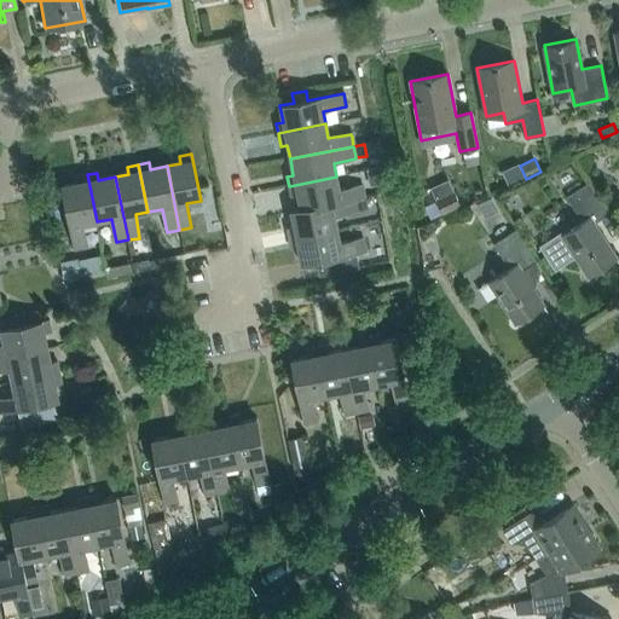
[(97,221),(87,174),(76,177),(77,184),(63,186),(75,250),(88,248),(84,224),(97,221)]
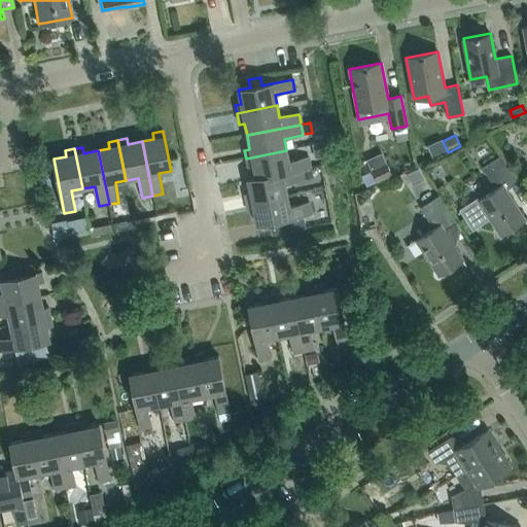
[(286,150),(246,159),(248,168),(253,167),(256,179),(302,171),(310,169),(308,159),(288,163),(286,150)]
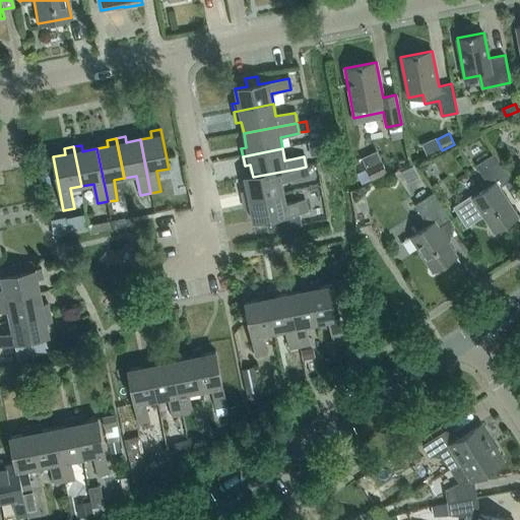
[(518,217),(499,188),(511,180),(495,153),(475,166),(489,186),(457,206),(468,222),(482,213),(495,233),(518,217)]
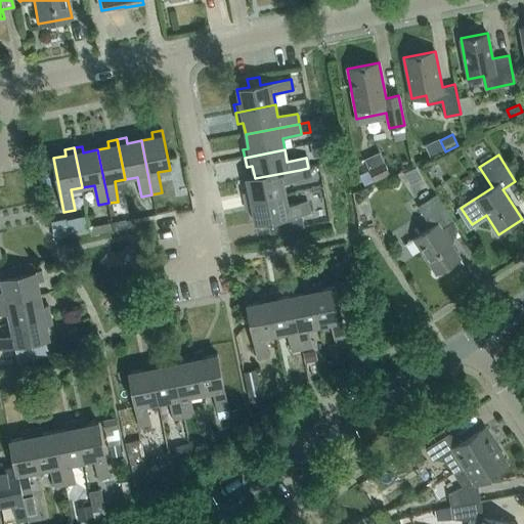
[(368,169),(375,181),(390,174),(385,163),(368,169)]
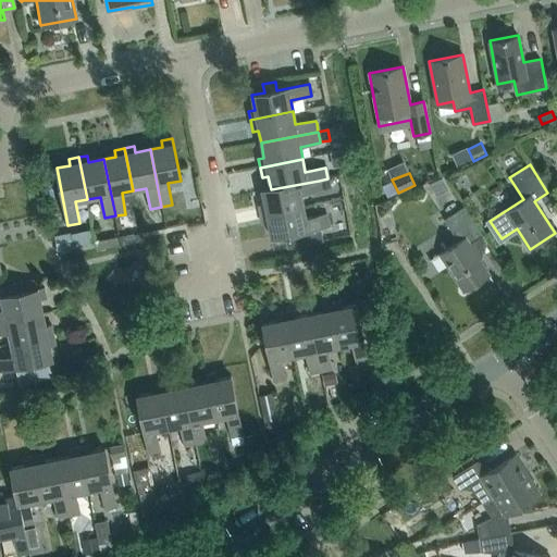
[(447,188),(442,175),(429,181),(434,194),(447,188)]
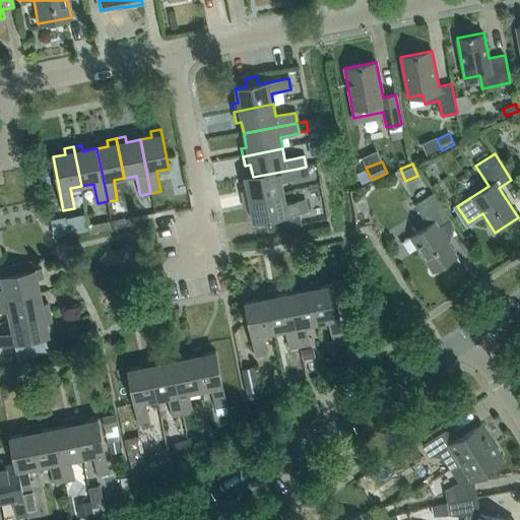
[(298,169),(253,177),(245,178),(247,191),(241,193),(242,202),(282,194),(280,183),(300,179),(298,169)]
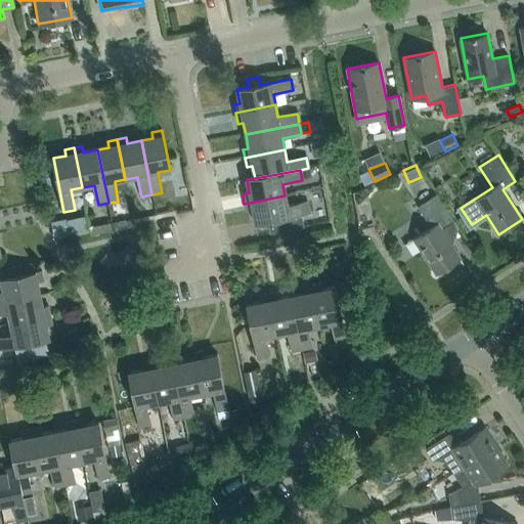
[(461,259),(441,229),(453,221),(436,194),(418,207),(431,227),(413,238),(437,274),(461,259)]
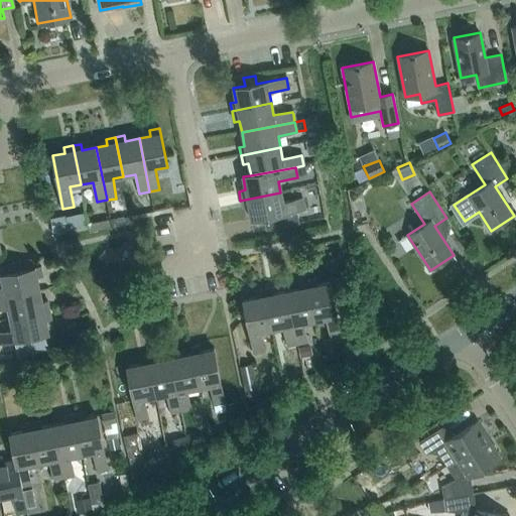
[(251,221),(265,218),(267,230),(299,224),(296,212),(304,210),(302,201),(282,205),(280,192),(240,201),(242,210),(248,208),(251,221)]
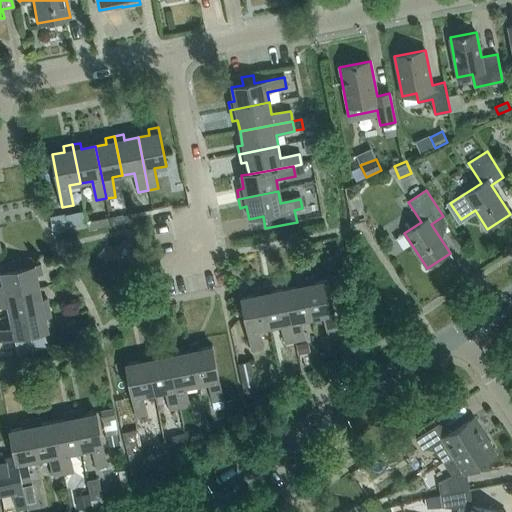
[(65,213),(50,216),(52,229),(67,225),(65,213)]
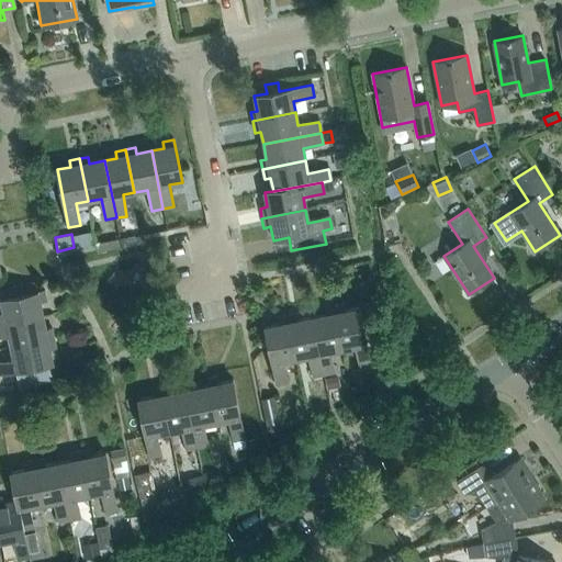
[(120,247),(128,246),(127,238),(119,239),(120,247)]
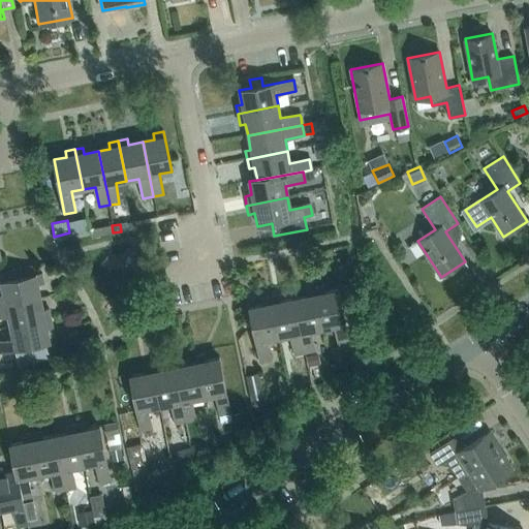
[(0,307),(40,299),(37,286),(43,285),(41,275),(1,283),(4,296),(0,297),(0,307)]
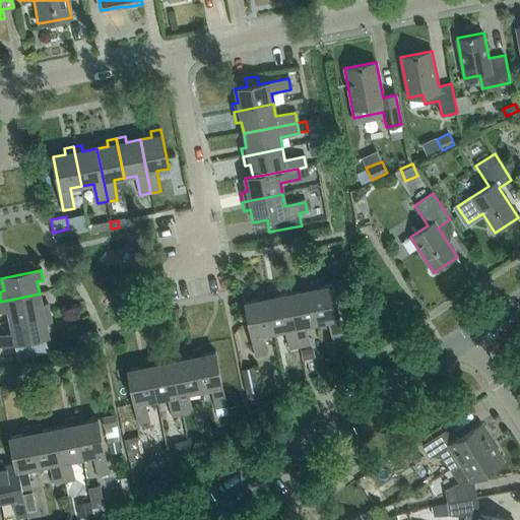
[(309,285),(317,325),(329,322),(332,342),(342,340),(332,286),(319,288),(317,283),(309,285)]
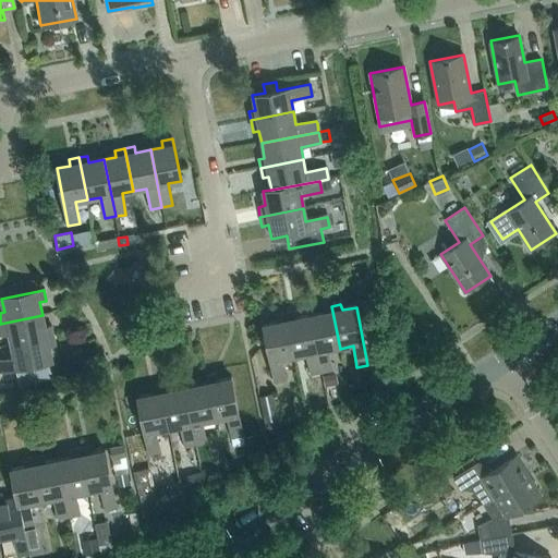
[(308,316),(320,374),(332,372),(328,351),(340,349),(331,306),(323,307),(324,314),(308,316)]
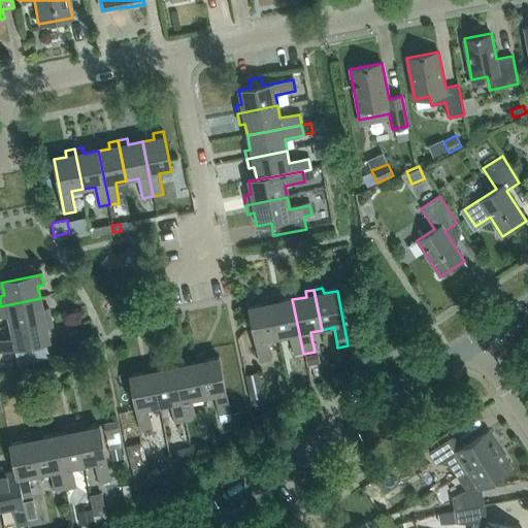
[(269,298),(277,339),(290,336),(293,356),(303,354),(292,299),(279,302),(278,296),(269,298)]
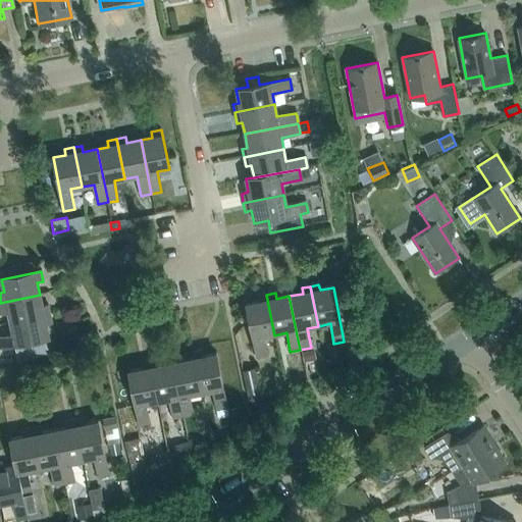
[(0,313),(7,312),(10,324),(50,316),(48,307),(43,309),(40,295),(0,303),(0,313)]
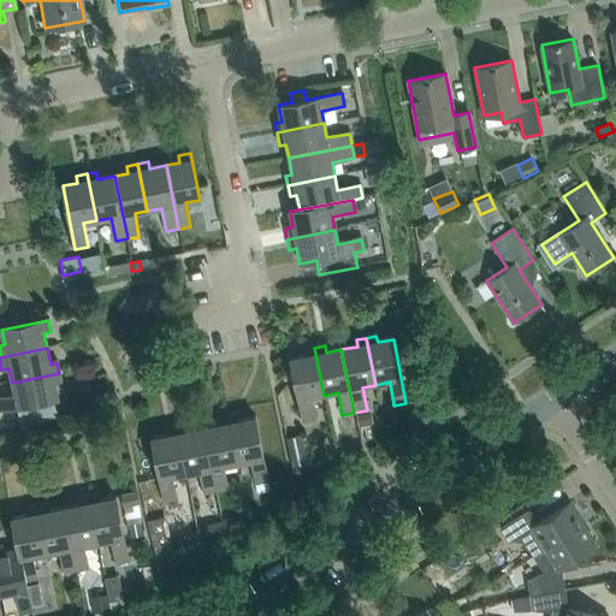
[(324,396),(314,348),(304,350),(306,356),(289,360),(302,422),(315,420),(311,398),(324,396)]
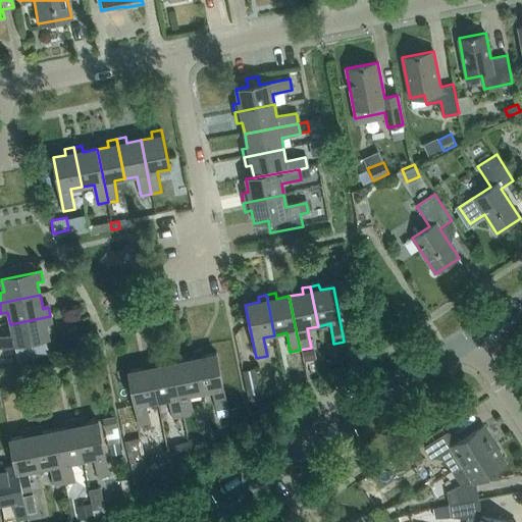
[(346,317),(349,330),(360,328),(357,314),(346,317)]
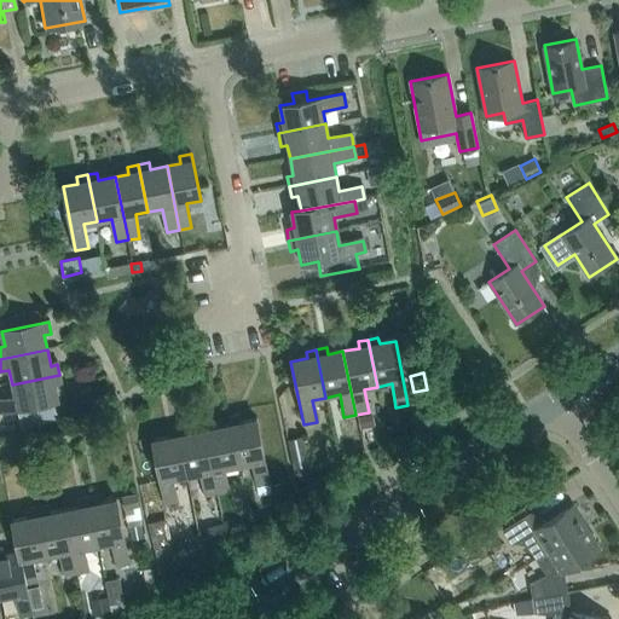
[(62,386),(59,375),(12,385),(15,398),(0,400),(0,414),(17,410),(53,403),(58,403),(55,387),(62,386)]
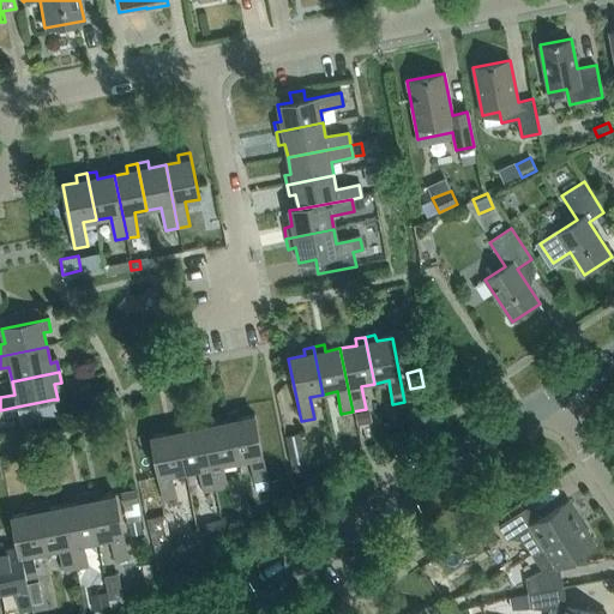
[(53,399),(17,407),(20,427),(58,420),(53,399)]
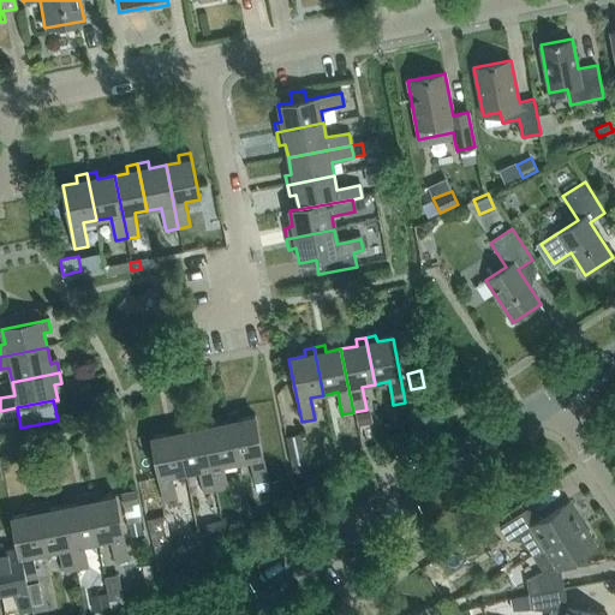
[(370,411),(356,413),(358,427),(372,423),(370,411)]
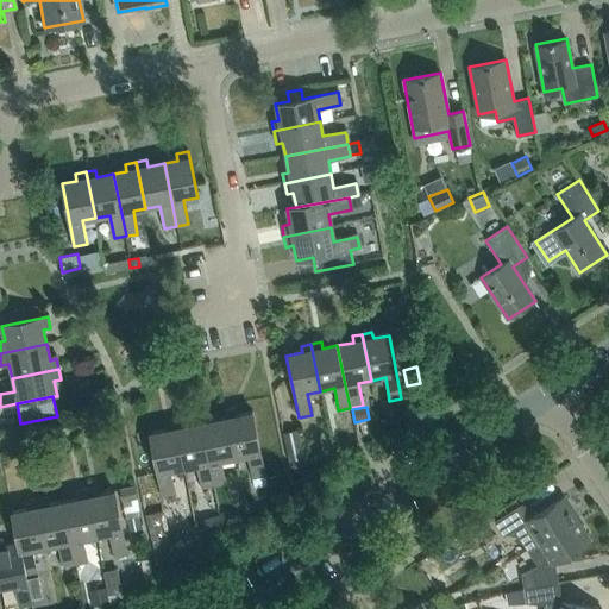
[(224,413),(233,458),(246,456),(251,479),(264,477),(251,413),(236,416),(234,410),(224,413)]
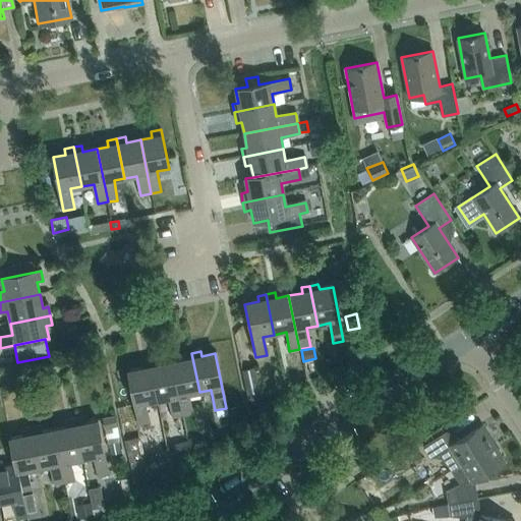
[(199,392),(191,353),(181,355),(182,360),(171,362),(182,417),(191,415),(187,395),(199,392)]
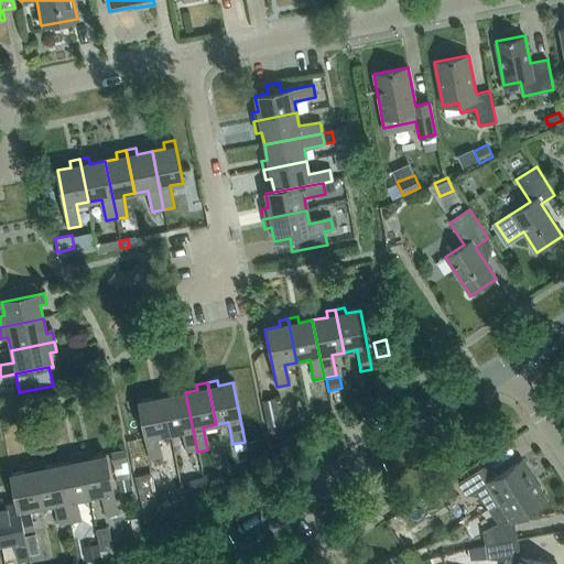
[(160,392),(169,434),(182,432),(186,454),(197,452),(185,392),(170,396),(169,390),(160,392)]
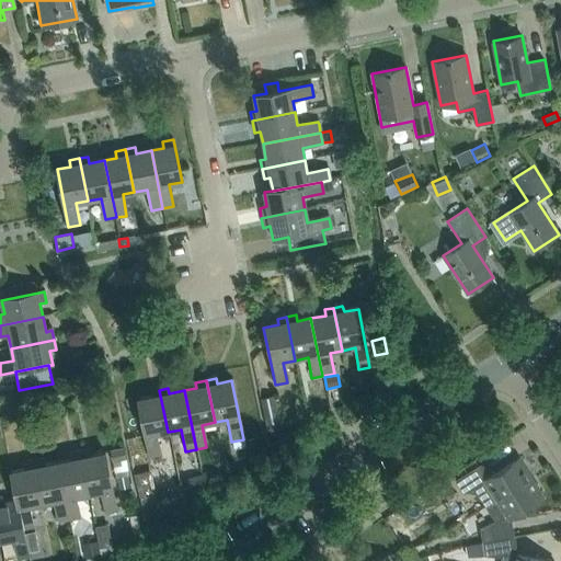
[(156,434),(168,432),(159,390),(149,392),(150,397),(136,400),(148,458),(160,456),(156,434)]
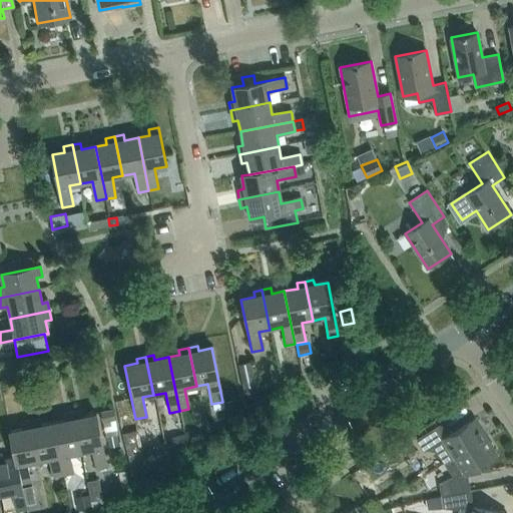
[(244,391),(257,388),(251,364),(239,367),(244,391)]
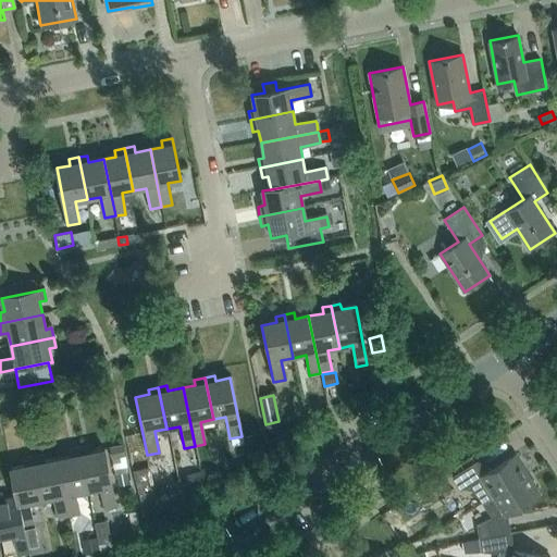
[(123,445),(109,447),(111,459),(125,456),(123,445)]
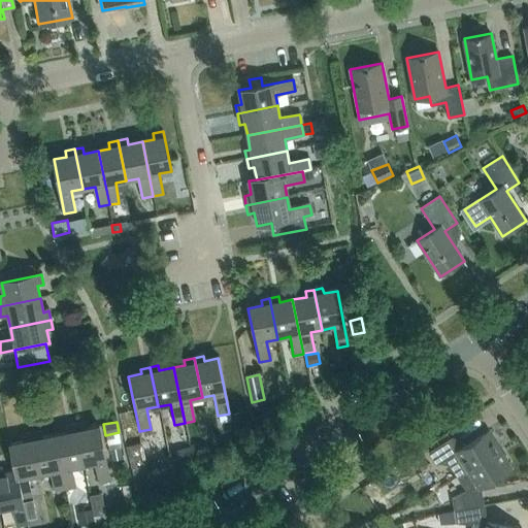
[(74,427),(83,466),(94,464),(98,484),(109,482),(99,428),(84,431),(83,425),(74,427)]
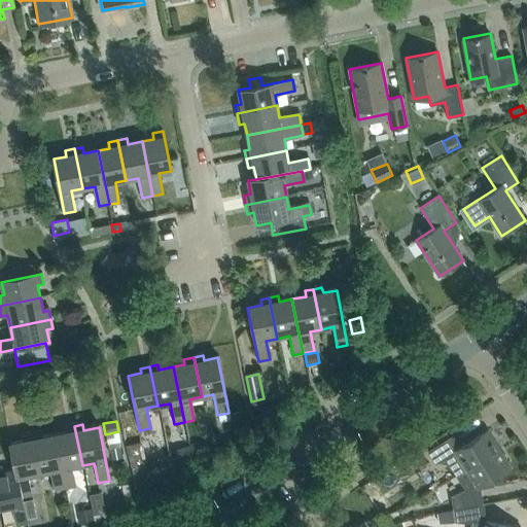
[(82,465),(74,426),(64,428),(65,434),(53,436),(64,490),(74,488),(70,468),(82,465)]
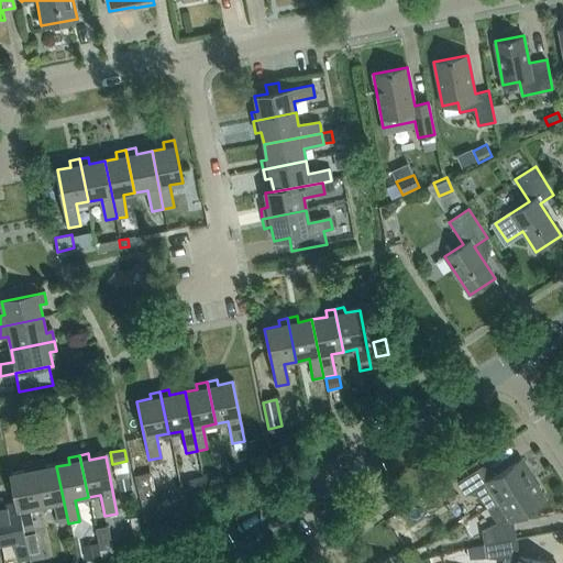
[(532,479),(519,460),(490,477),(483,465),(456,482),(465,496),(475,489),(487,508),(532,479)]
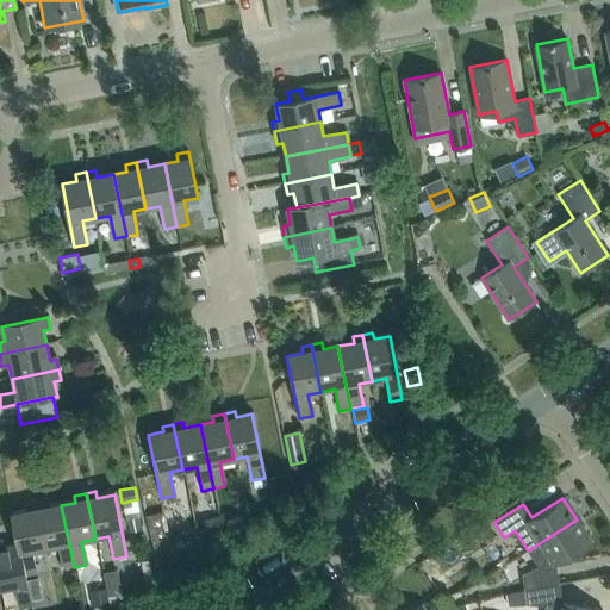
[(74,567),(61,505),(47,509),(45,502),(35,503),(44,549),(57,547),(62,570),(74,567)]
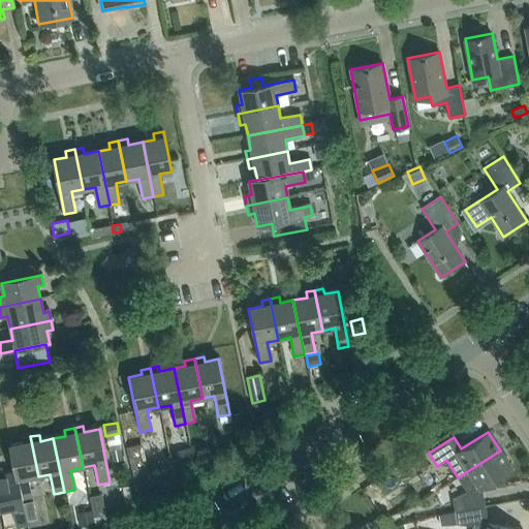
[(20,501),(22,500),(31,498),(27,478),(38,476),(30,436),(22,438),(23,444),(8,447),(13,472),(20,501)]
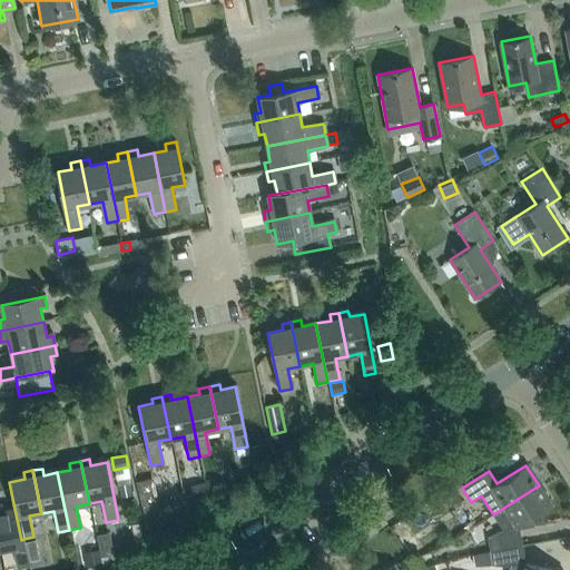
[(215,477),(205,479),(209,499),(219,495),(215,477)]
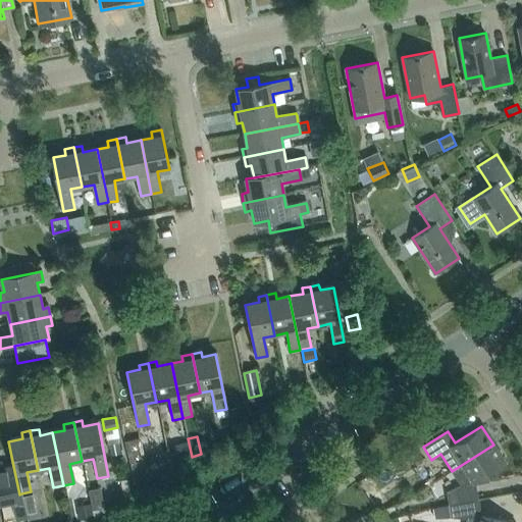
[(119,441),(109,444),(111,456),(121,454),(119,441)]
